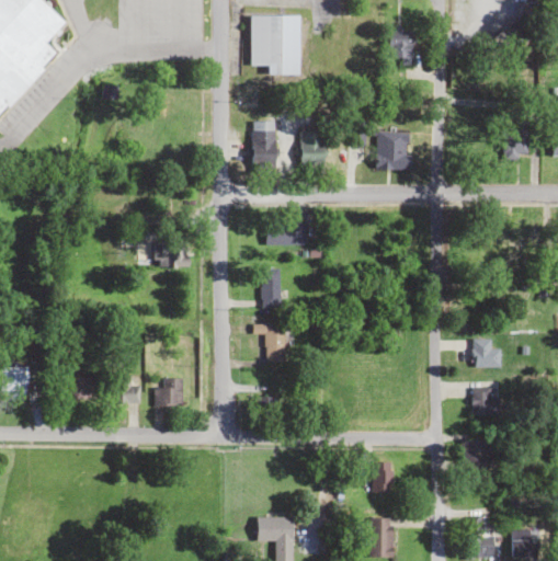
[(0,0),(0,115),(57,54),(46,44),(66,23),(41,0),(0,0)]
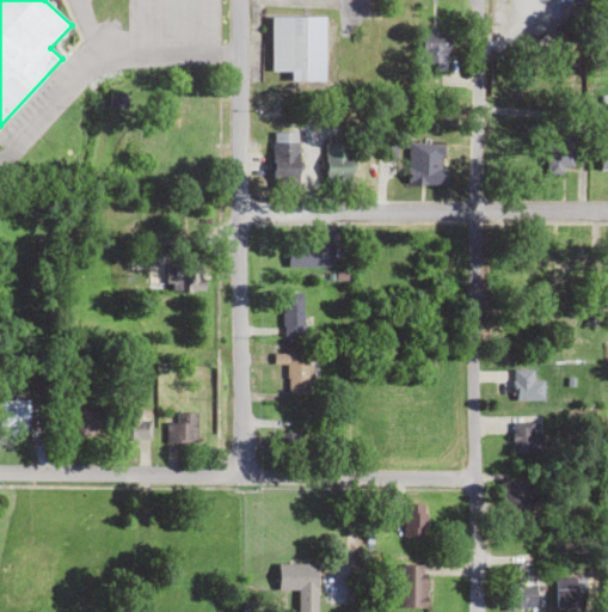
[(293,83),(327,83),(327,17),(272,17),(272,72),(293,72),(293,83)]
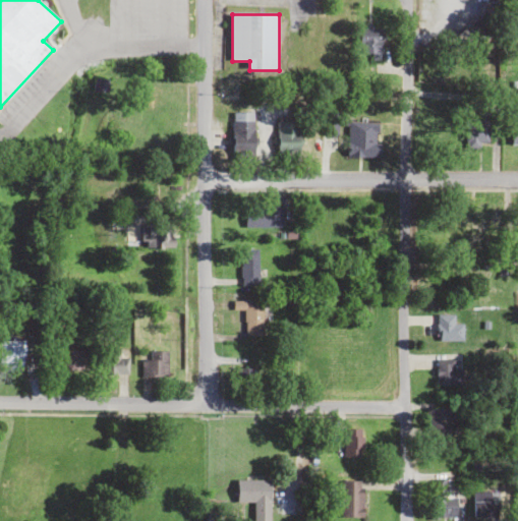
[(361,56),(383,56),(383,29),(361,29),(361,56)]
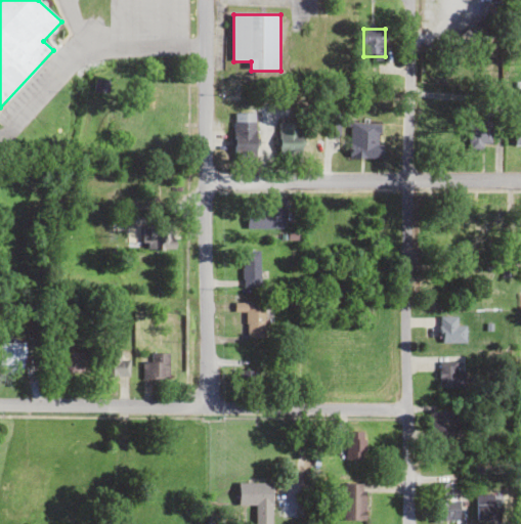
[(236,114),(236,158),(256,158),(256,114),(236,114)]
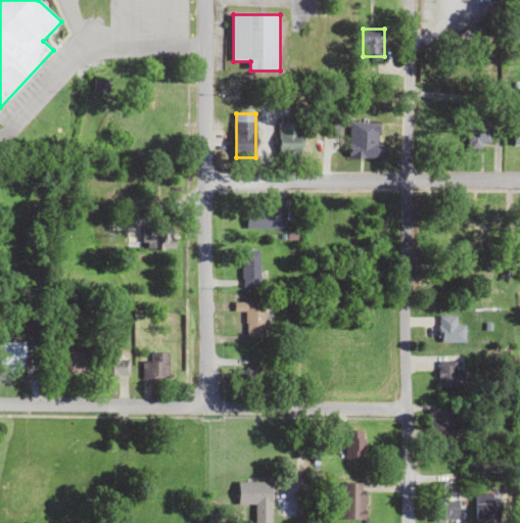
[(302,156),(302,123),(280,123),(280,156),(302,156)]
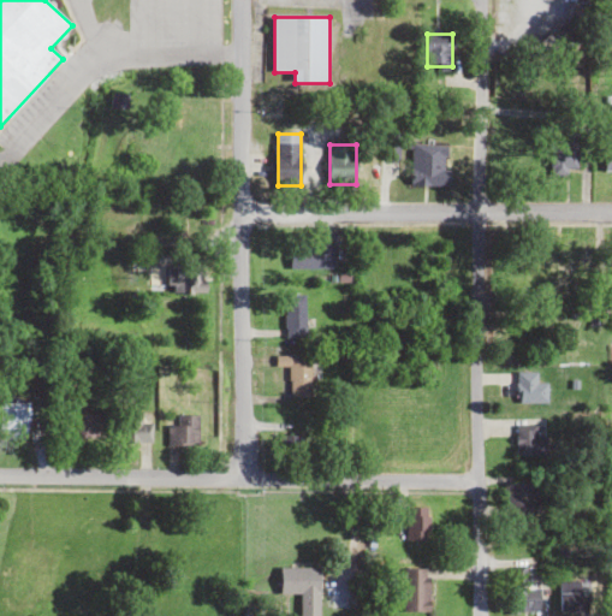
[(450,187),(450,148),(413,148),(413,187),(450,187)]
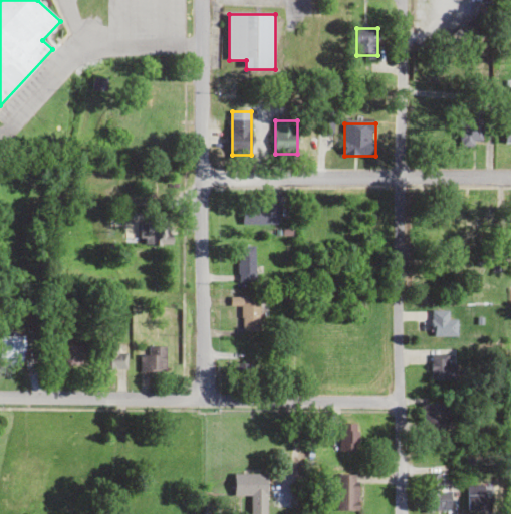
[(279,224),(279,206),(244,206),(244,224),(279,224)]
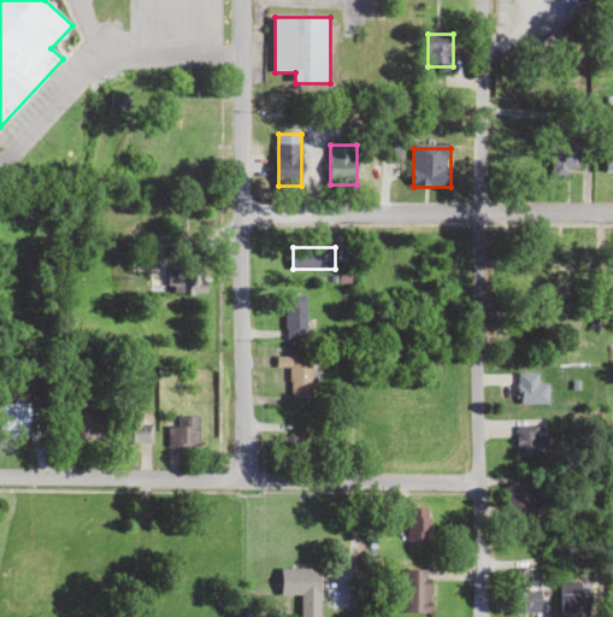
[(583,304),(583,256),(546,256),(546,304),(583,304)]
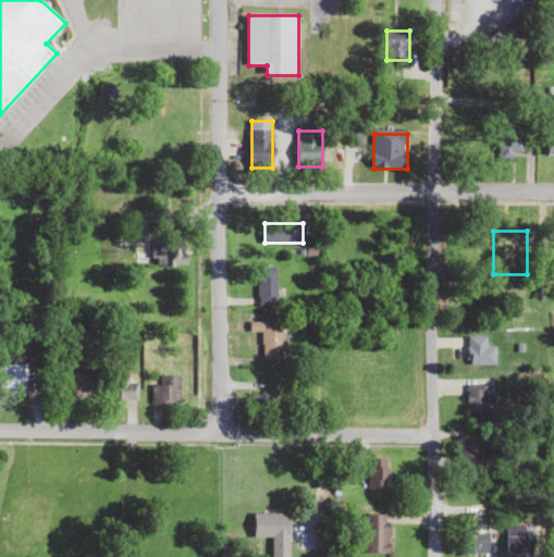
[(160,264),(177,264),(177,246),(160,246),(160,264)]
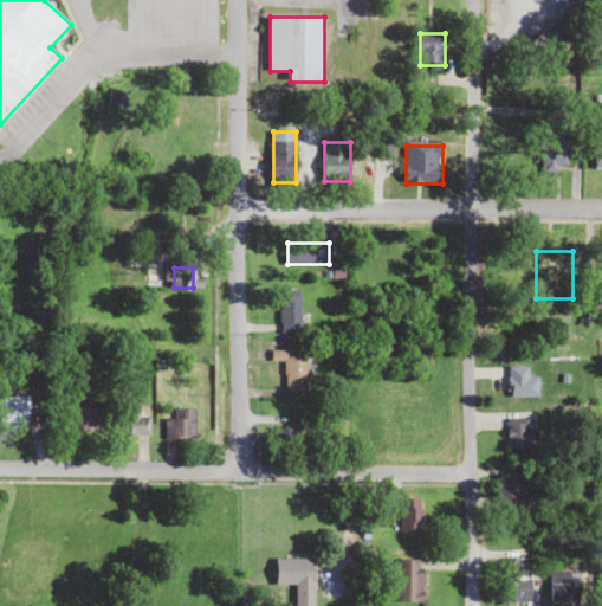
[(283,290),(283,333),(303,333),(303,290),(283,290)]
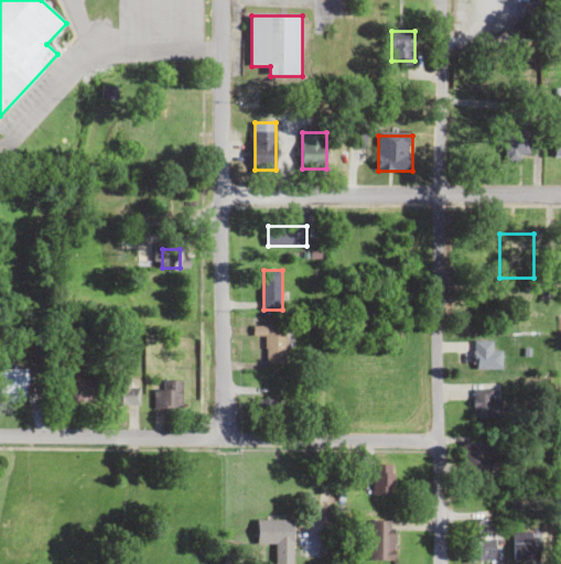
[(287,325),(255,325),(255,335),(268,335),(268,362),(287,362),(287,325)]
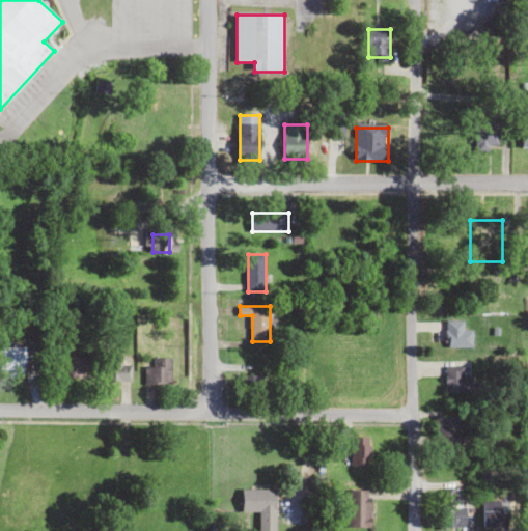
[(448,320),(448,347),(474,347),(474,330),(465,330),(465,320),(448,320)]
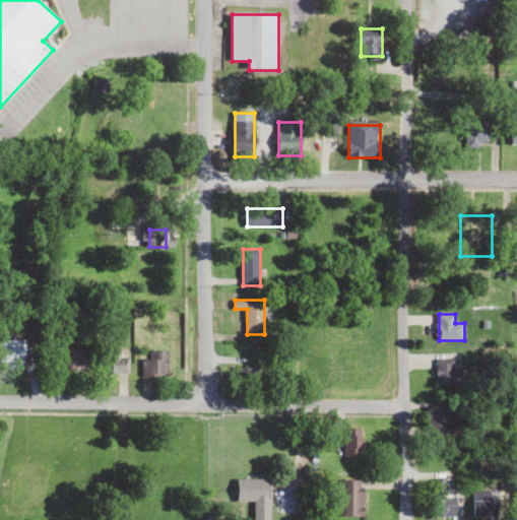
[(3,360),(26,360),(26,339),(3,339),(3,360)]
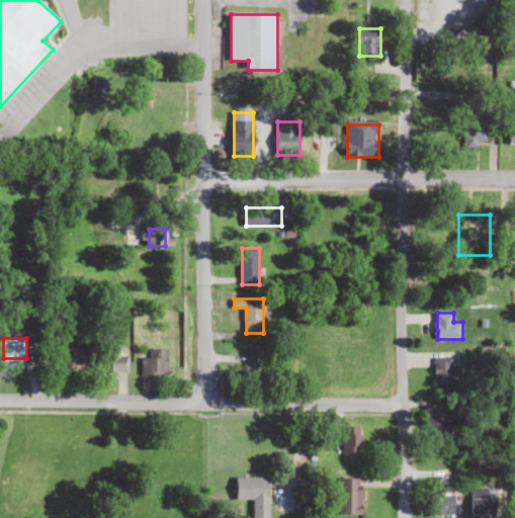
[(59,347),(59,367),(89,367),(89,347),(59,347)]
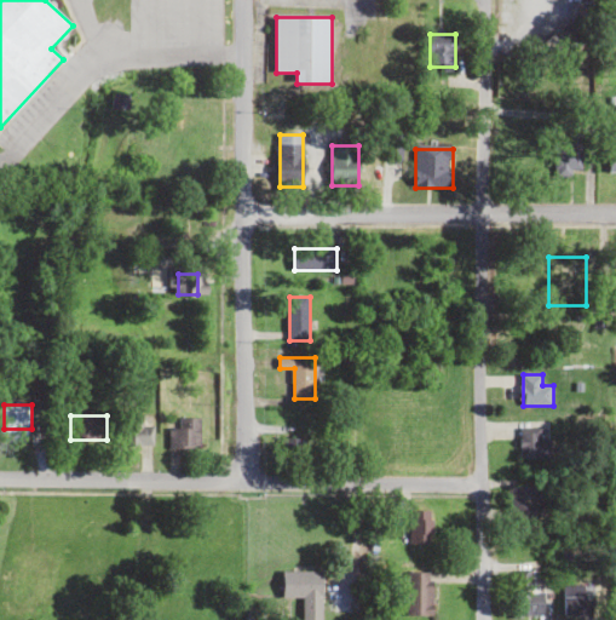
[(154,425),(132,418),(125,441),(148,448),(154,425)]
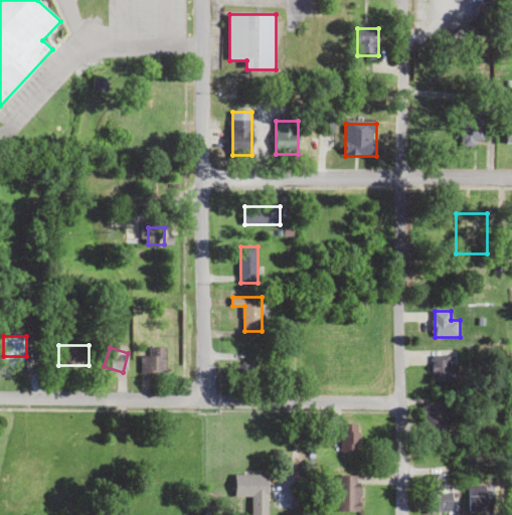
[(142,355),(142,373),(168,373),(168,347),(150,347),(150,355),(142,355)]
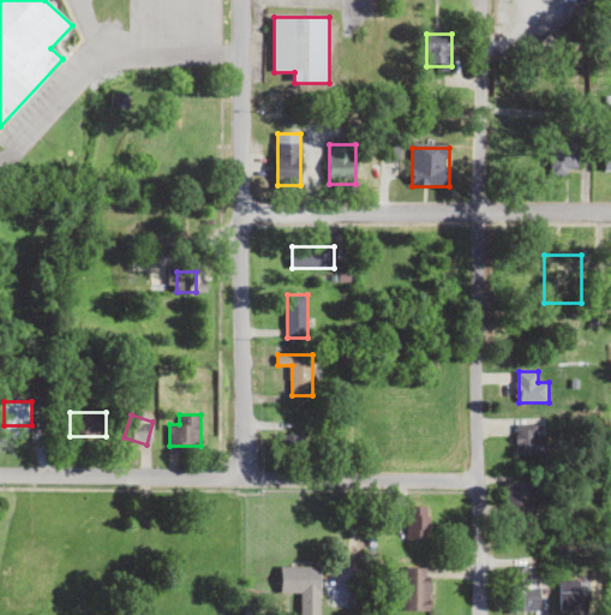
[(517,424),(517,455),(547,455),(547,434),(538,434),(538,424),(517,424)]
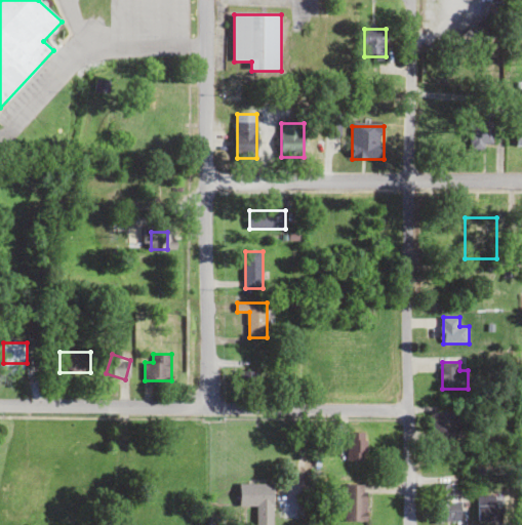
[(464,410),(433,410),(433,439),(463,439),(464,410)]
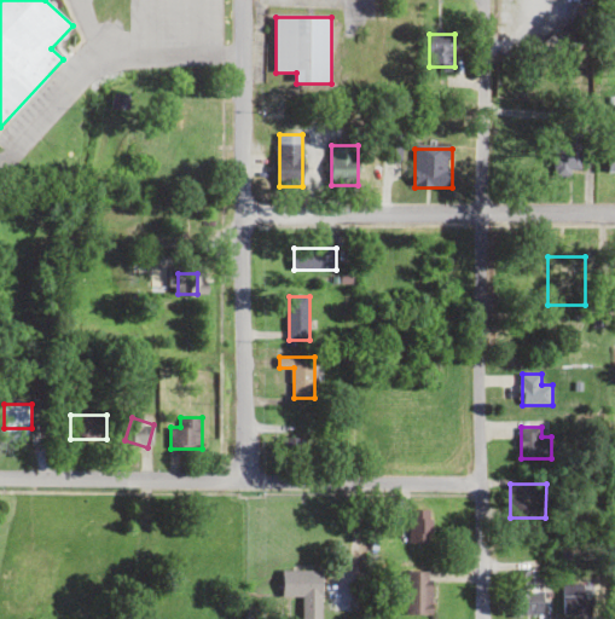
[(434,543),(434,509),(411,509),(411,543),(434,543)]
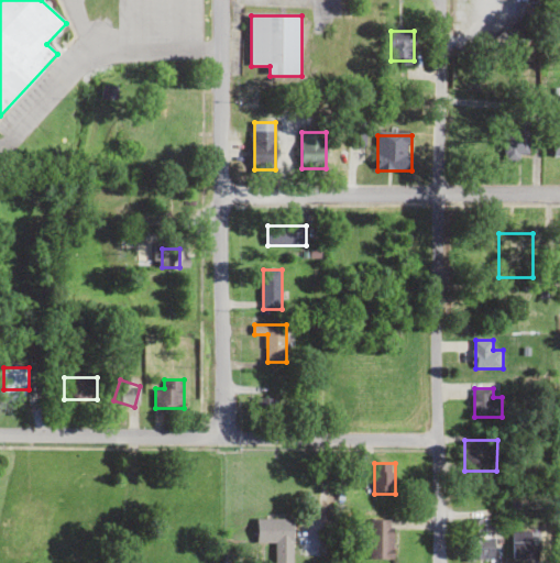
[(294,562),(294,518),(256,518),(256,542),(275,542),(275,562),(294,562)]
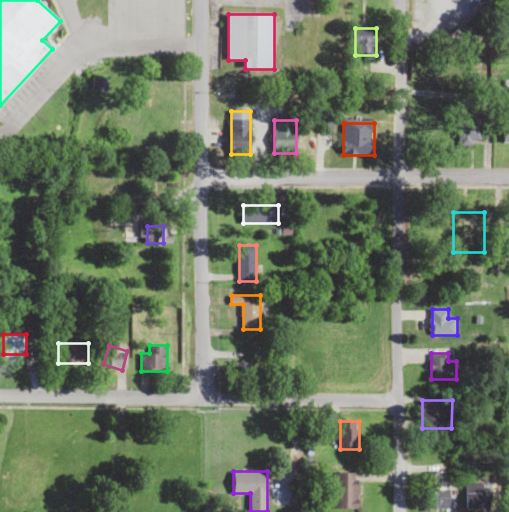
[(359,472),(337,472),(337,508),(359,508),(359,472)]
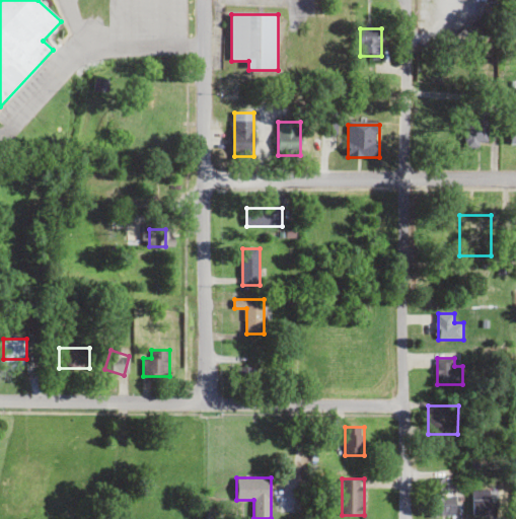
[(431,515),(456,515),(456,480),(431,480),(431,515)]
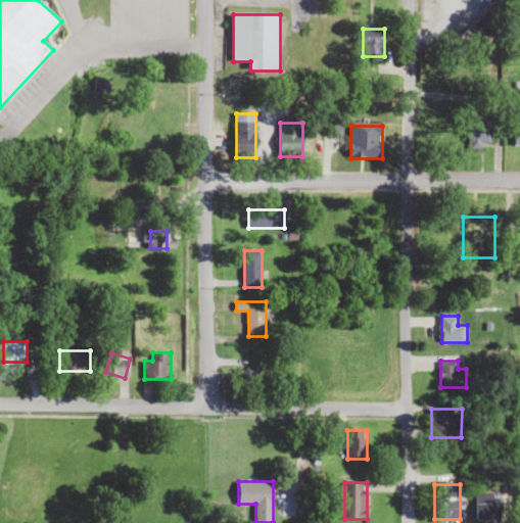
[(502,493),(479,493),(479,514),(503,514),(502,493)]
